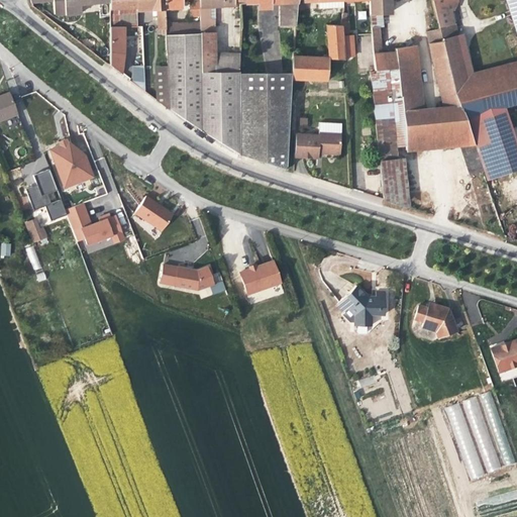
[(108,0),(53,0),(54,7),(64,6),(65,15),(81,13),(80,4),(109,2),(108,0)]
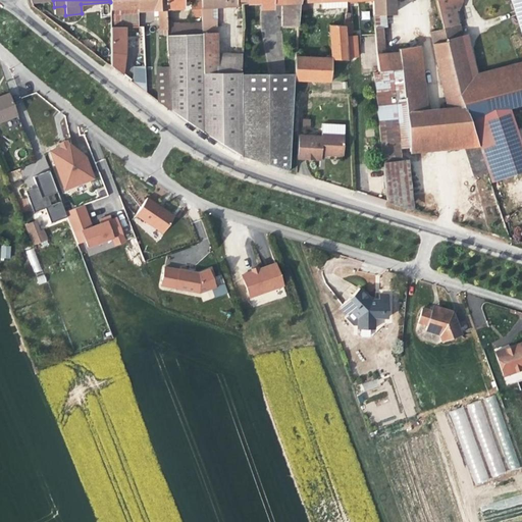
[(109,0),(110,2),(110,9),(137,7),(137,0),(109,0)]
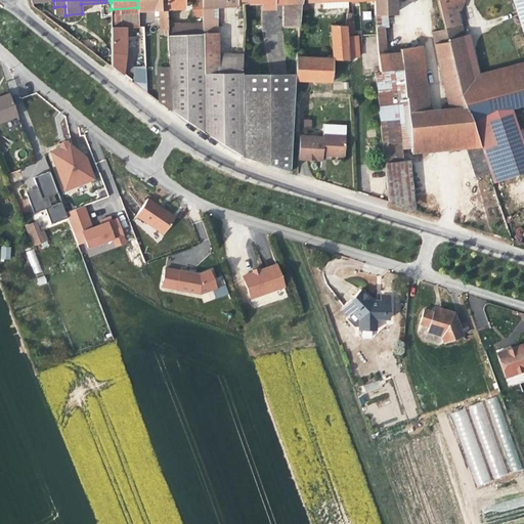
[(168,20),(167,9),(167,8),(166,0),(137,0),(137,7),(137,10),(159,10),(160,30),(164,30),(164,36),(168,36),(168,35),(168,25),(168,20)]
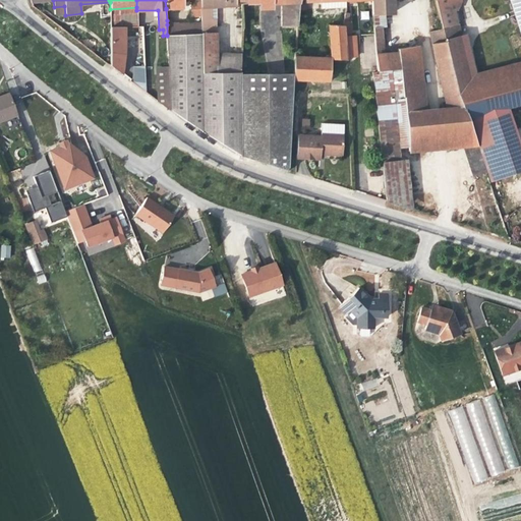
[(165,0),(166,8),(183,8),(183,0),(165,0)]
